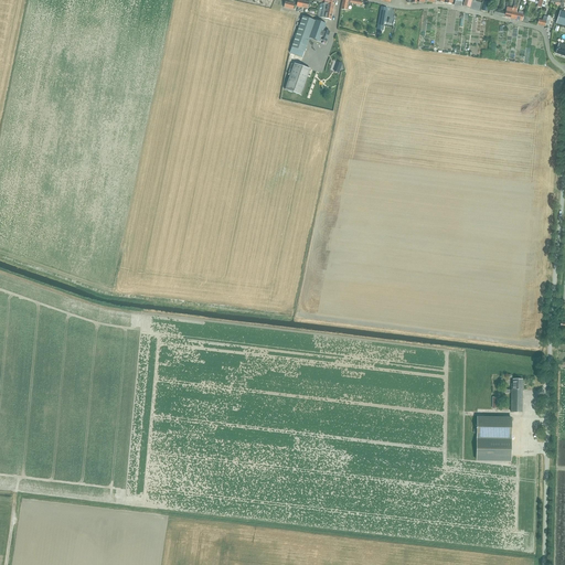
[(361,6),(362,2),(352,0),(342,0),(341,10),(347,11),(348,6),(352,6),(352,3),(361,6)]
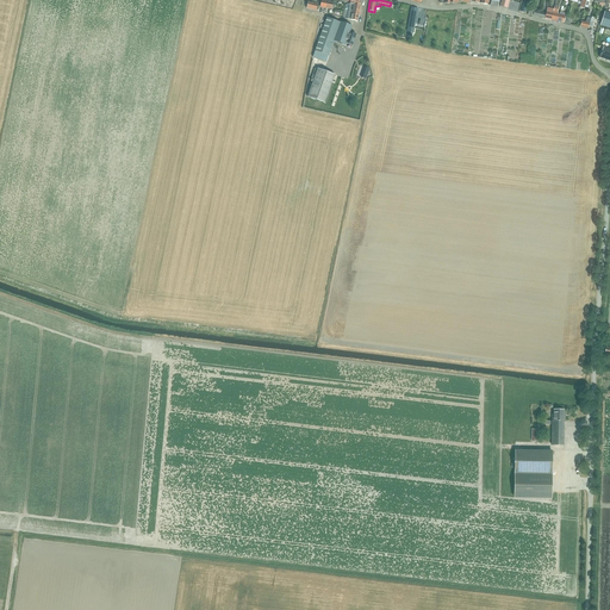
[(361,6),(350,4),(349,4),(349,6),(350,6),(349,13),(359,16),(361,6)]
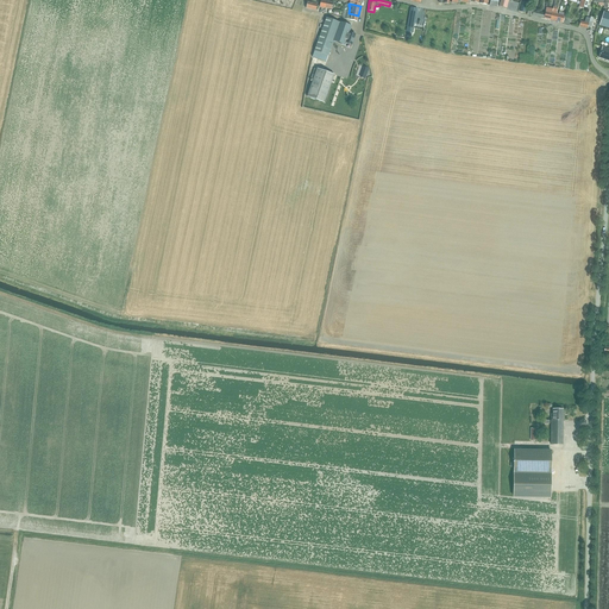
[(418,8),(410,7),(407,31),(413,32),(418,8)]
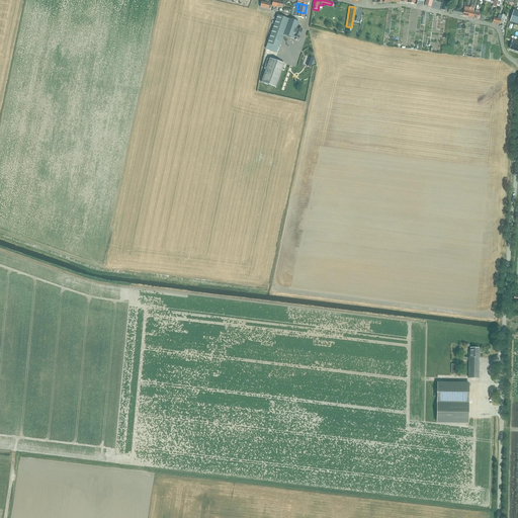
[(299,38),(303,29),(297,27),(299,22),(289,19),(277,15),(266,49),(277,53),(283,35),(293,38),(293,36),(299,38)]
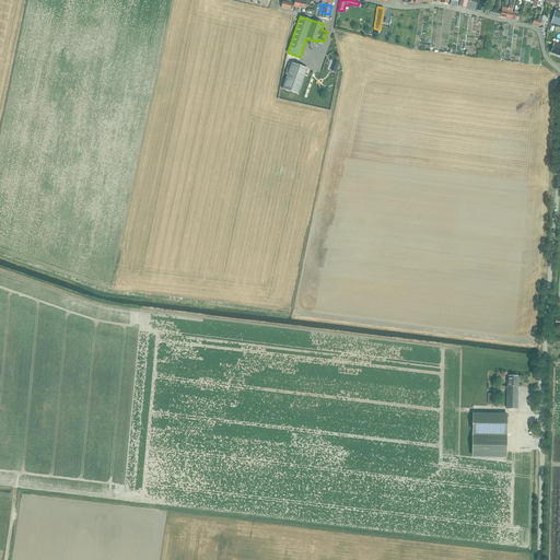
[(559,44),(555,43),(550,54),(559,56),(559,44)]
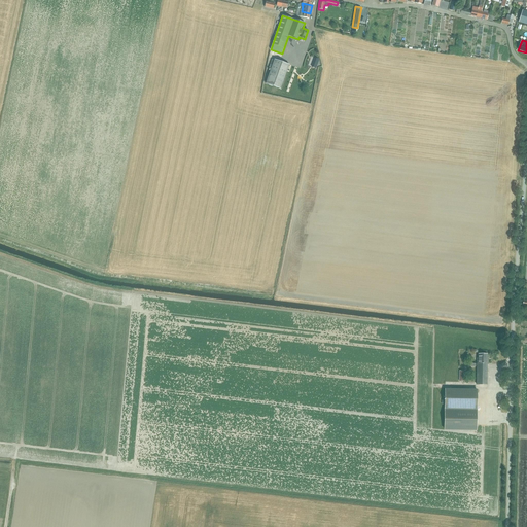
[(289,65),(275,60),(274,61),(266,84),(281,90),(289,65)]
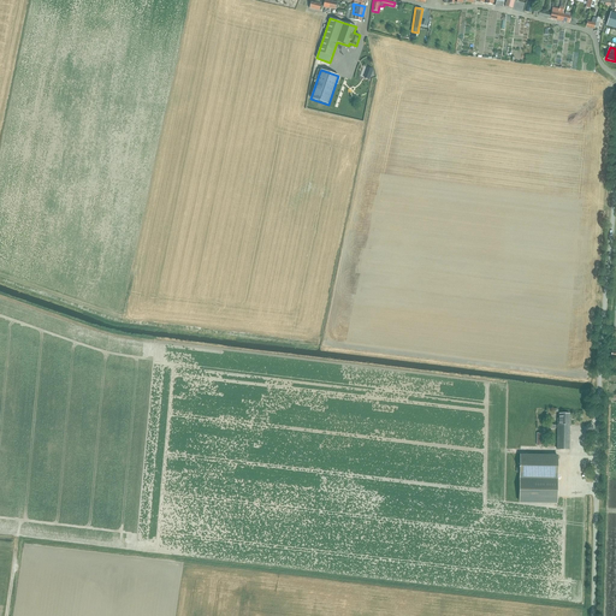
[(569,426),(569,414),(560,414),(558,419),(557,419),(557,425),(569,426)]
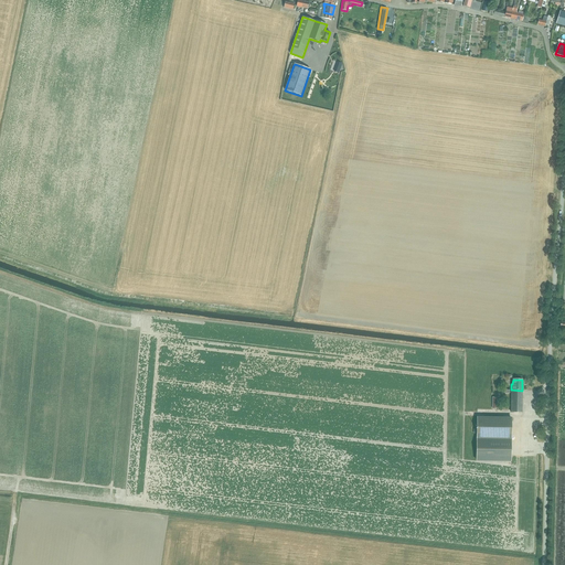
[(522,413),(522,396),(522,391),(511,390),(511,412),(522,413)]
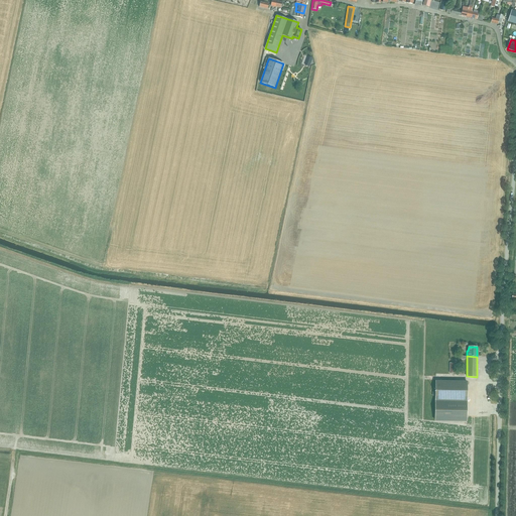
[(466,421),(467,397),(467,381),(436,381),(436,392),(436,396),(435,420),(466,421)]
